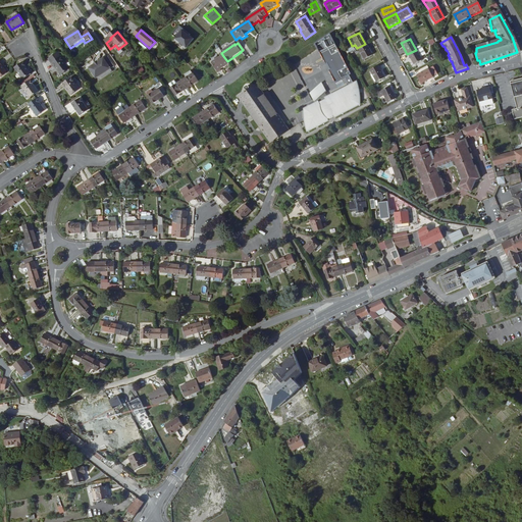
[(372,56),(365,44),(357,48),(363,60),(372,56)]
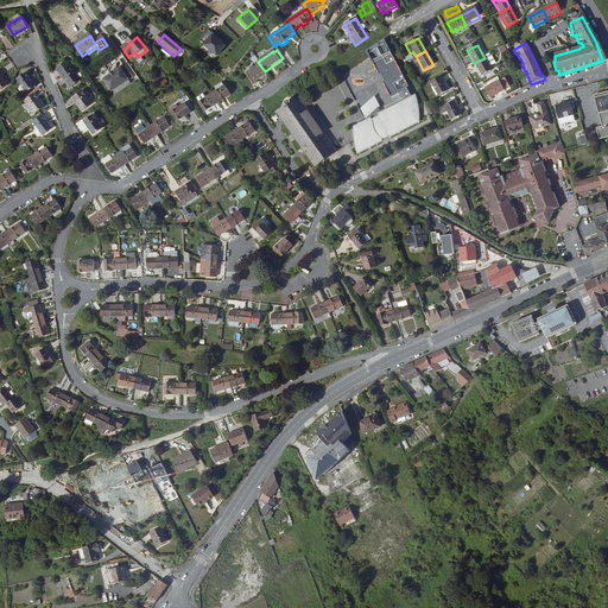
[(492,73),(485,58),(474,63),(482,77),(492,73)]
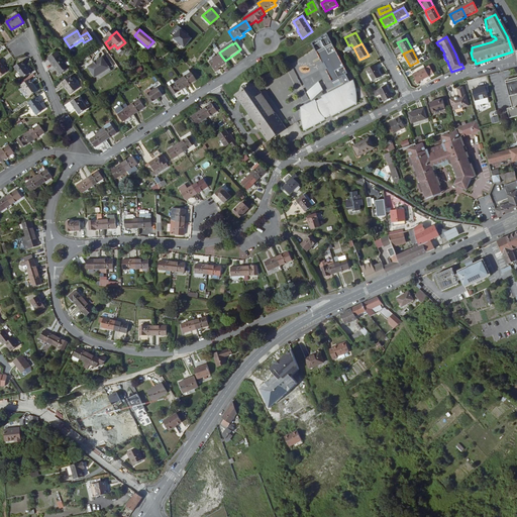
[(60,76),(68,71),(57,53),(47,58),(60,76)]
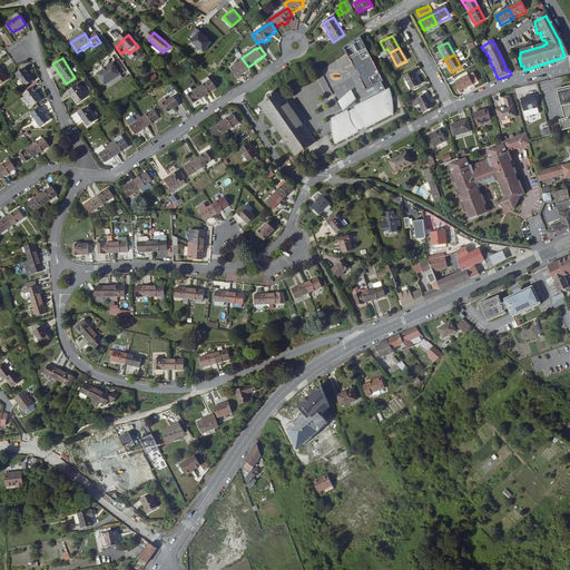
[(241,77),(251,71),(248,67),(244,61),(231,70),(238,81),(242,79),(241,77)]
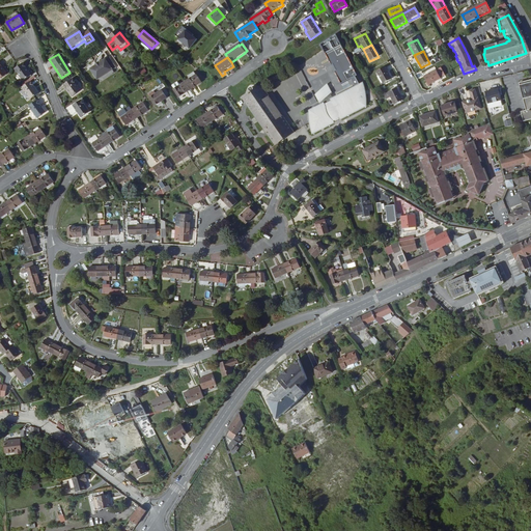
[(88,71),(94,80),(113,68),(106,58),(88,71)]
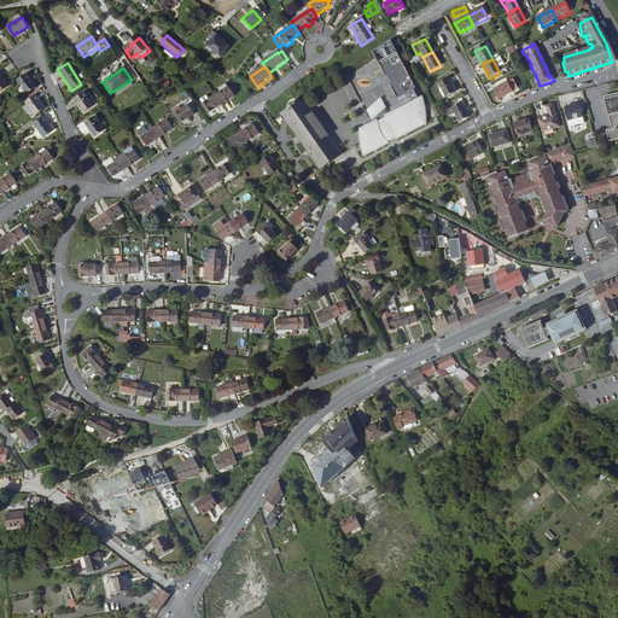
[(29,97),(38,91),(29,76),(21,82),(29,97)]
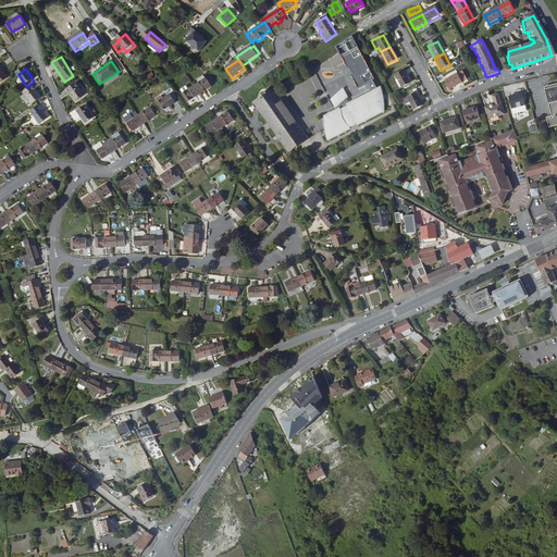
[(400,88),(410,84),(404,71),(394,76),(400,88)]
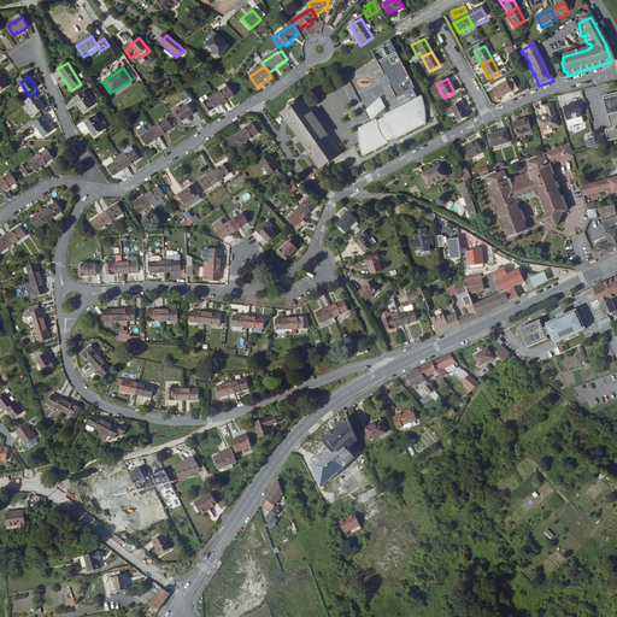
[(497,101),(511,95),(506,84),(492,92),(497,101)]
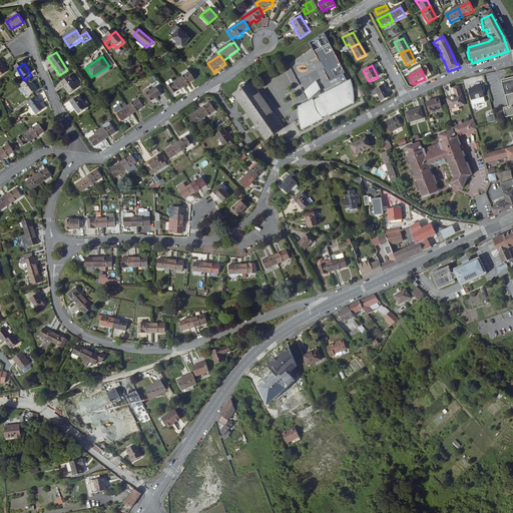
[(194,81),(189,73),(178,80),(183,88),(194,81)]
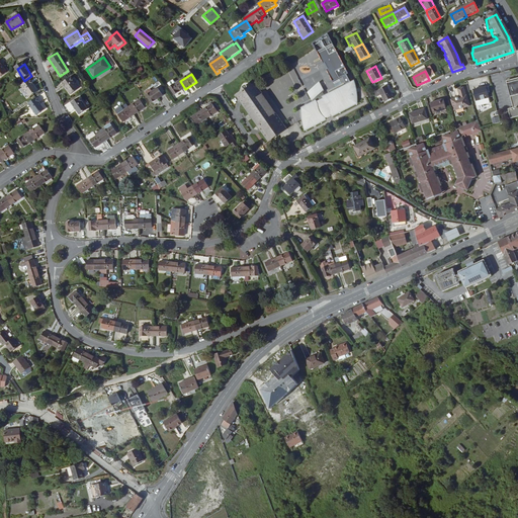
[(69,97),(77,92),(70,80),(62,85),(69,97)]
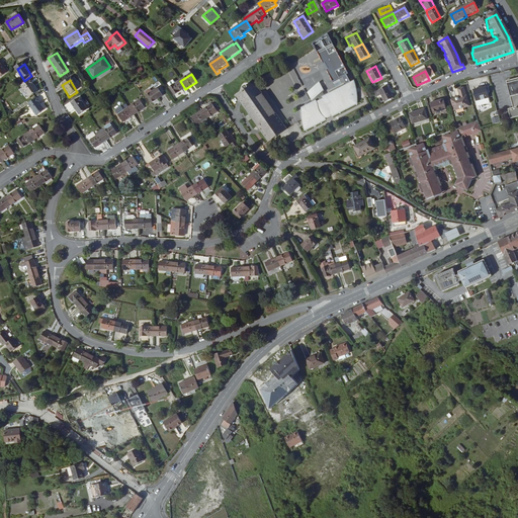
[(512,119),(517,117),(517,80),(507,83),(513,108),(509,109),(512,119)]
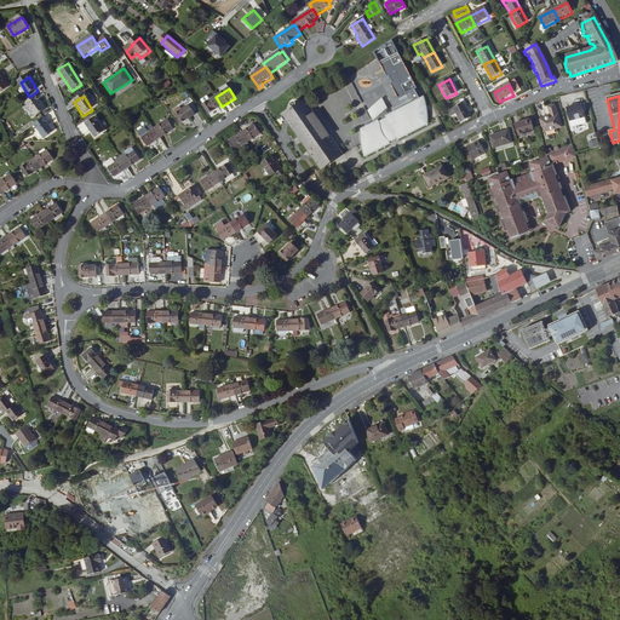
[(208,115),(222,107),(216,97),(202,105),(208,115)]
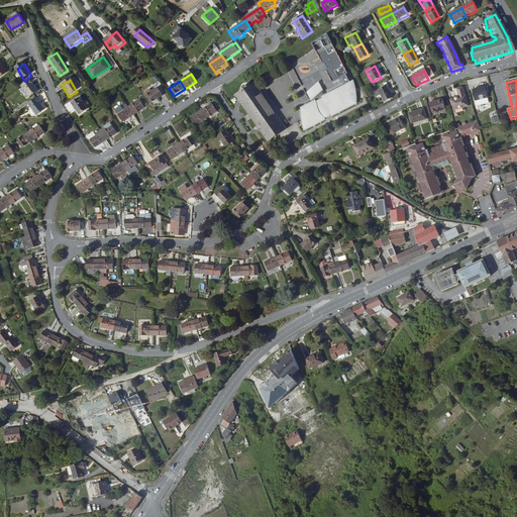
[(38,94),(31,82),(23,87),(31,99),(38,94)]
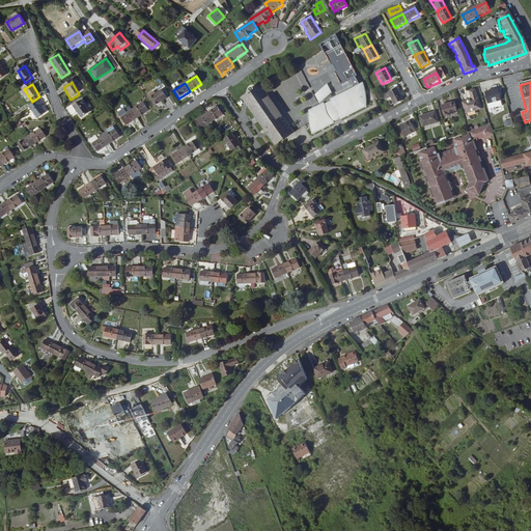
[(322,104),(323,105),(333,100),(330,94),(332,93),(327,84),(315,95),(319,105),(322,104)]
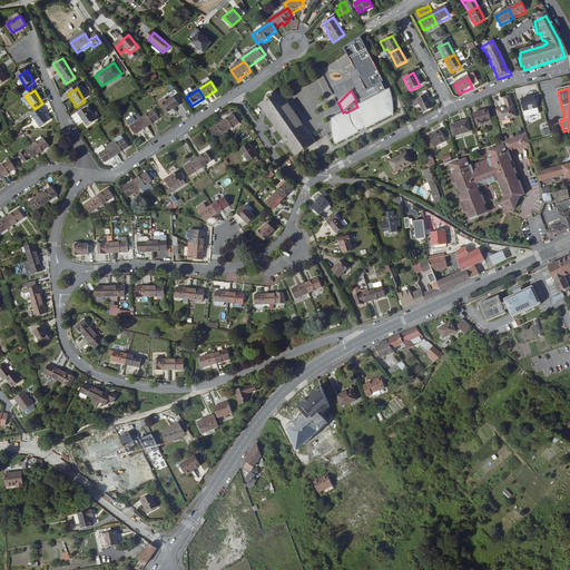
[(357,107),(346,112),(333,119),(333,126),(334,130),(335,135),(336,139),(336,141),(392,112),(392,108),(391,99),(389,91),(357,107)]
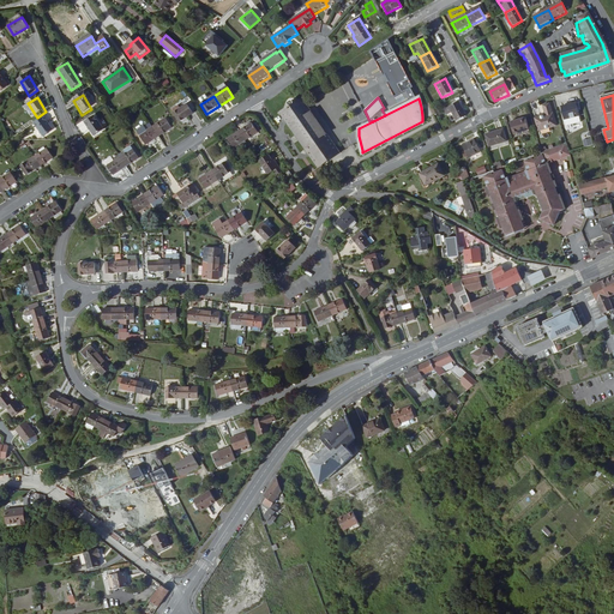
[(302,100),(293,107),(290,108),(281,115),(319,168),(332,160),(330,156),(338,150),(302,100)]
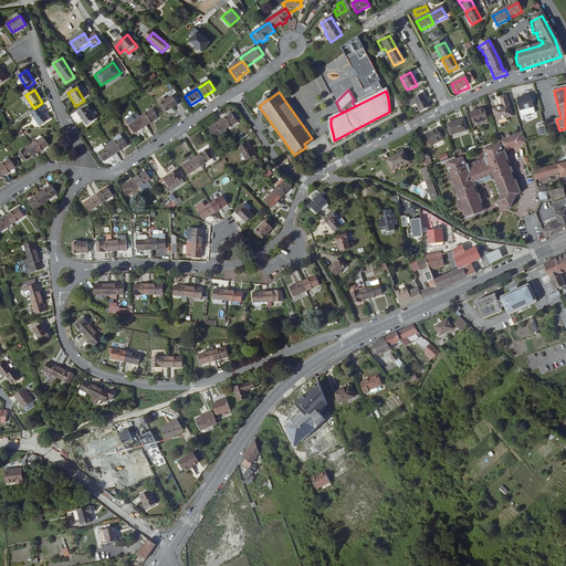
[(422,95),(412,100),(419,112),(429,107),(422,95)]
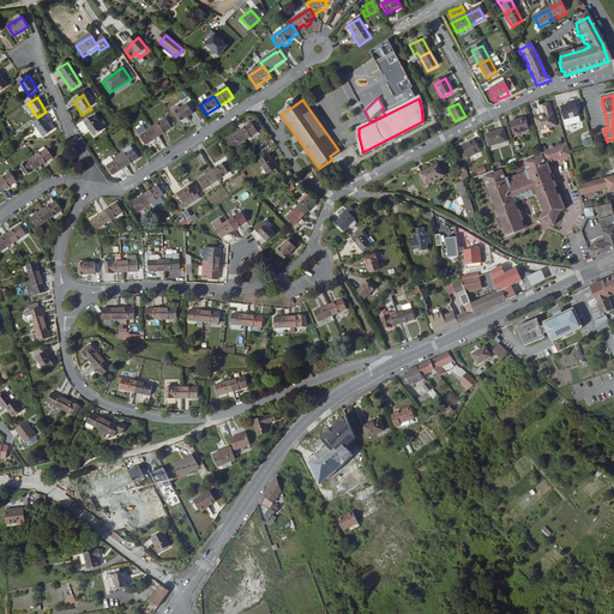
[(572,104),(572,103),(567,104),(567,106),(561,108),(565,120),(579,116),(576,103),(572,104)]
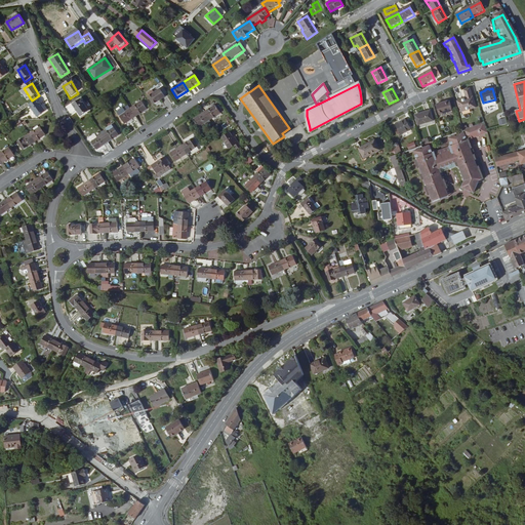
[(474,97),(473,98),(470,90),(463,91),(467,101),(458,103),(461,113),(477,109),(474,97)]
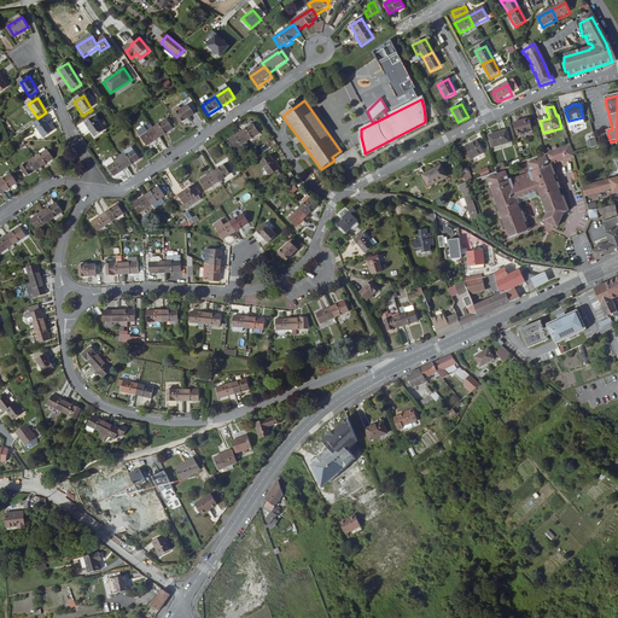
[(188,108),(182,111),(181,109),(175,112),(178,116),(175,116),(182,126),(194,117),(188,108)]
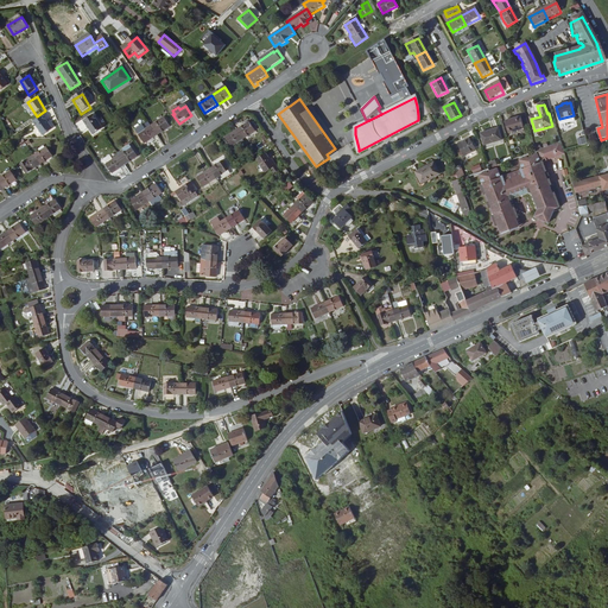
[(92,118),(82,124),(87,133),(97,128),(92,118)]
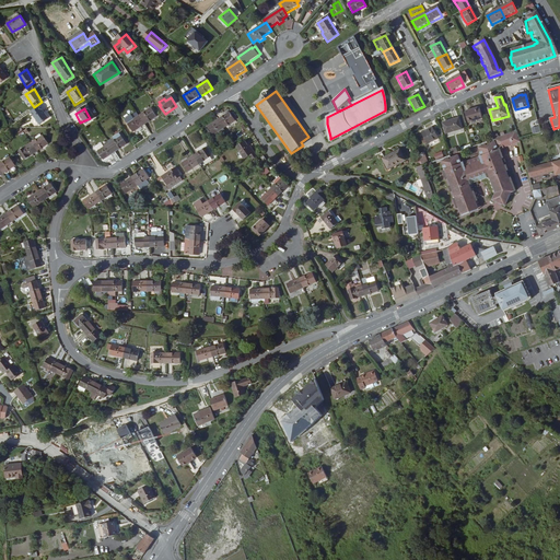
[(469,124),(483,119),(480,108),(466,113),(469,124)]
